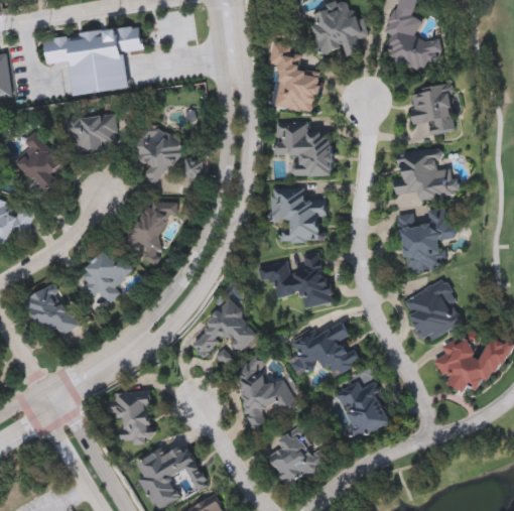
[(362,52),(345,56),(342,47),(319,53),(308,11),(348,0),(353,18),(361,16),(366,34),(357,37),(362,52)]
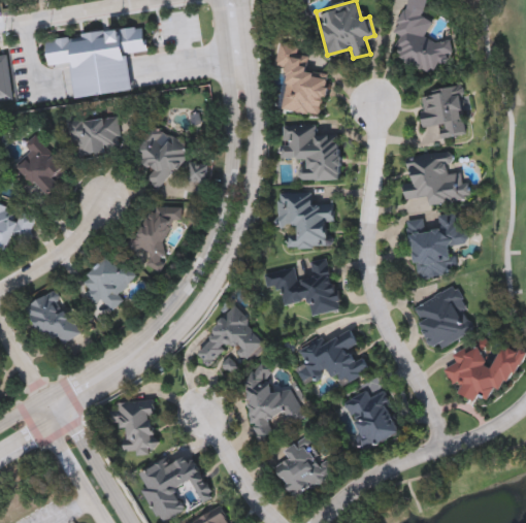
[(129,30),(124,31),(123,28),(41,40),(42,43),(32,44),(36,68),(57,64),(62,99),(118,91),(112,54),(132,52),(129,30)]
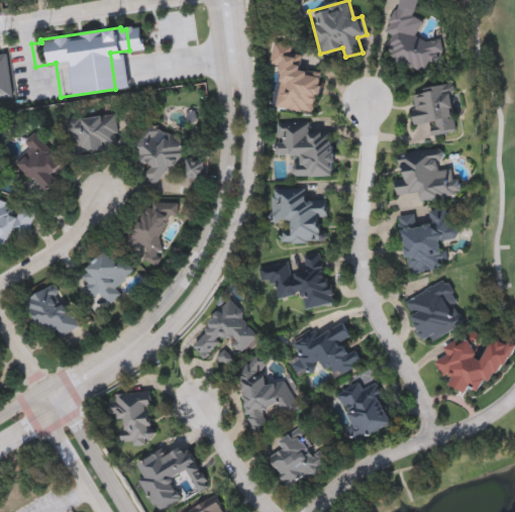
[(274,106),(280,67),(269,65),(272,41),(292,44),(291,53),(300,55),(298,71),(319,74),(314,112),(274,106)]
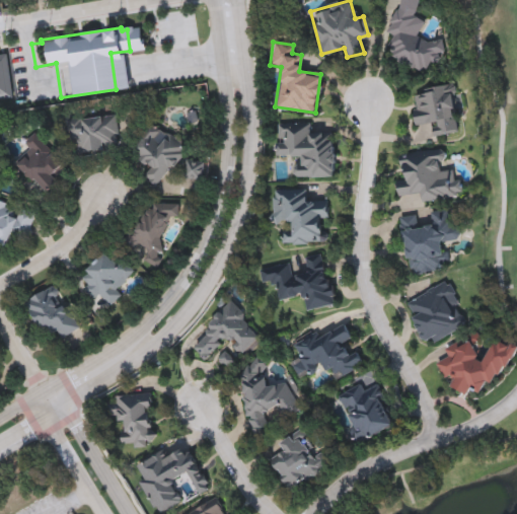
[(0,100),(11,99),(7,55),(0,56),(0,100)]
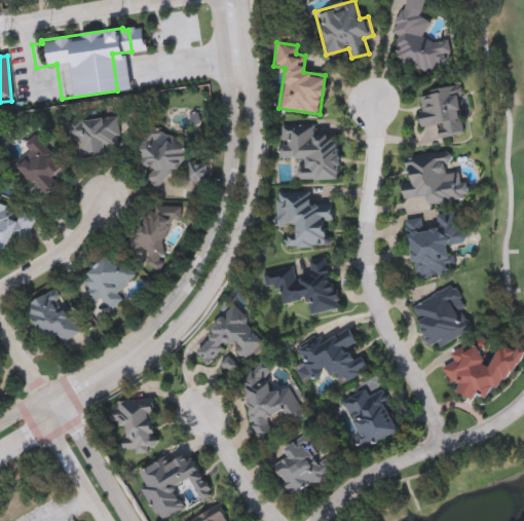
[(463,133),(439,136),(438,123),(420,125),(416,90),(457,85),(463,133)]
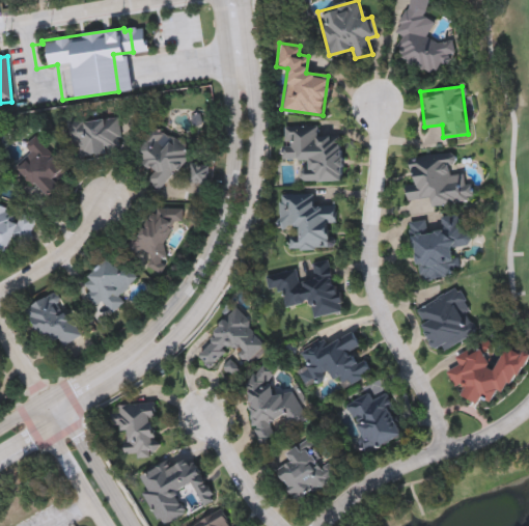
[(414,183),(411,157),(452,151),(454,172),(469,170),(472,200),(432,204),(430,197),(407,200),(405,184),(414,183)]
